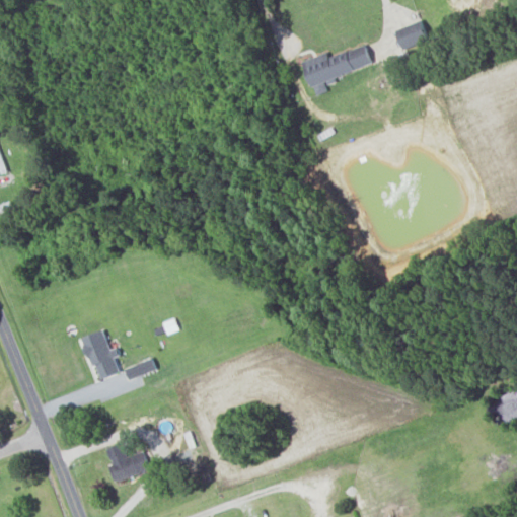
[(396,31),(404,51),(429,40),(421,21),(396,31)]
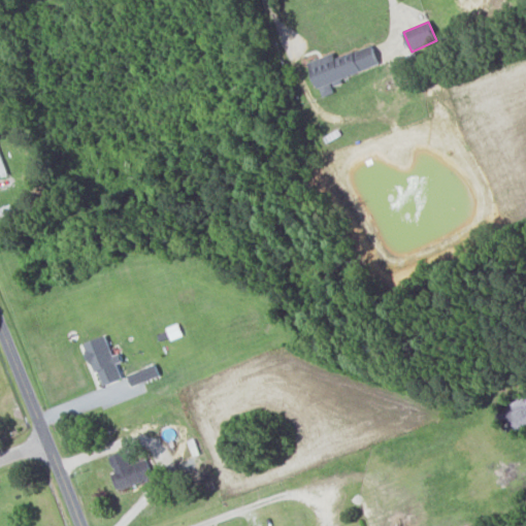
[(379,66),(371,46),(334,60),(332,55),(307,63),(316,89),(379,66)]
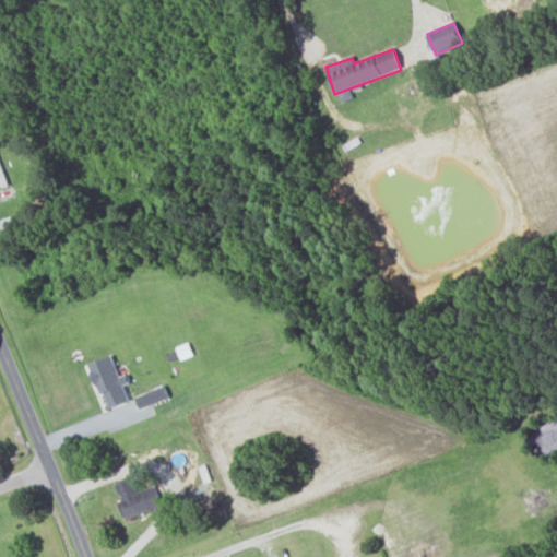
[(179,362),(192,357),(188,344),(175,348),(179,362)]
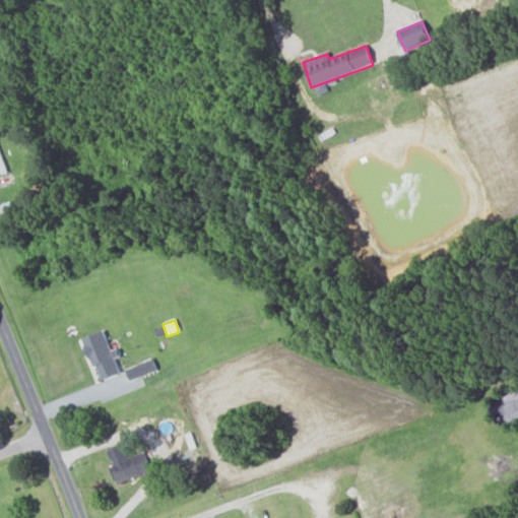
[(115,360),(120,359),(118,350),(110,353),(104,333),(84,339),(98,382),(119,376),(115,360)]
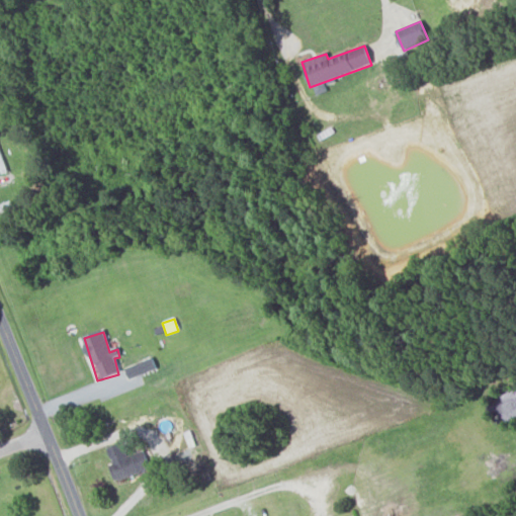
[(157,371),(154,360),(125,368),(129,378),(157,371)]
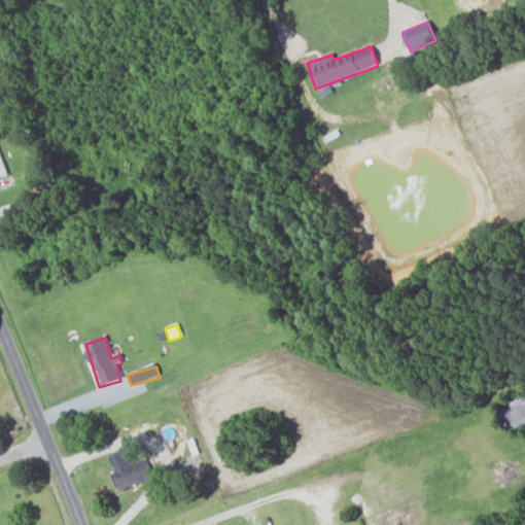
[(108,457),(114,473),(110,475),(116,492),(152,479),(145,460),(132,465),(127,450),(108,457)]
